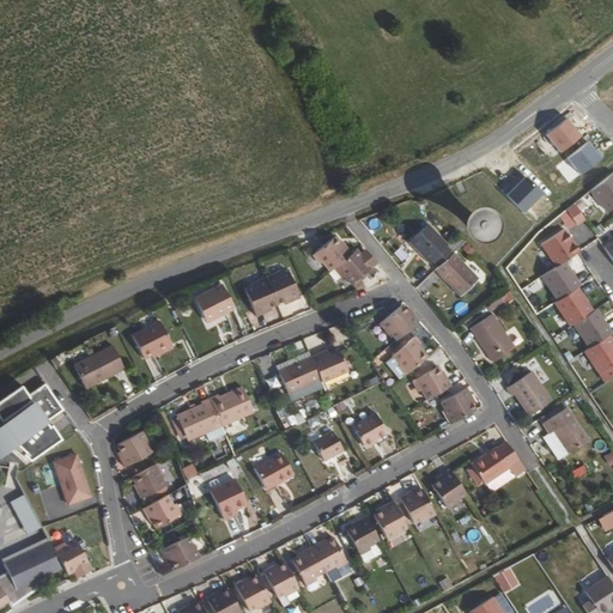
[(612,206),(612,175),(611,174),(589,192),(606,212),(612,206)]
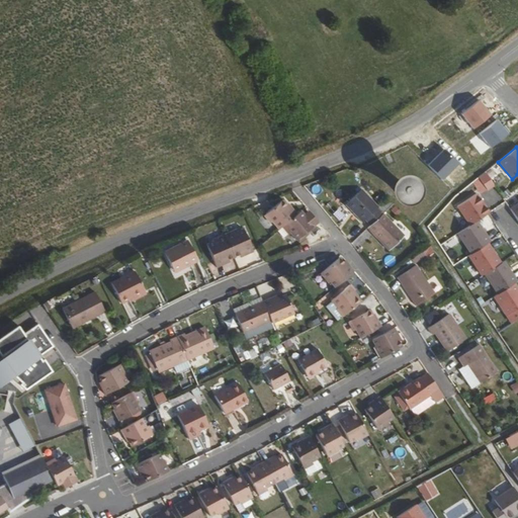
[(486,190),(493,185),(486,174),(478,178),(486,190)]
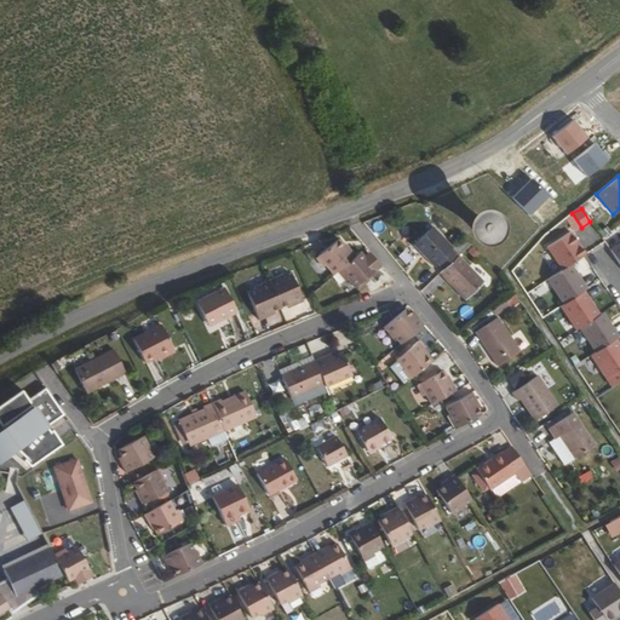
[(478,220),(476,222),(475,223),(474,227),(474,229),(475,231),(477,234),(482,235),(486,235),(488,231),(489,228),(489,225),(487,222),(482,219),(478,220)]
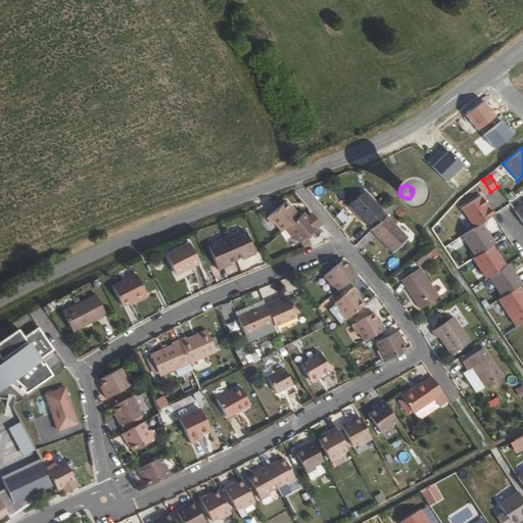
[(387,216),(398,206),(392,201),(383,209),(367,192),(350,207),(367,225),(370,222),(375,228),(387,216)]
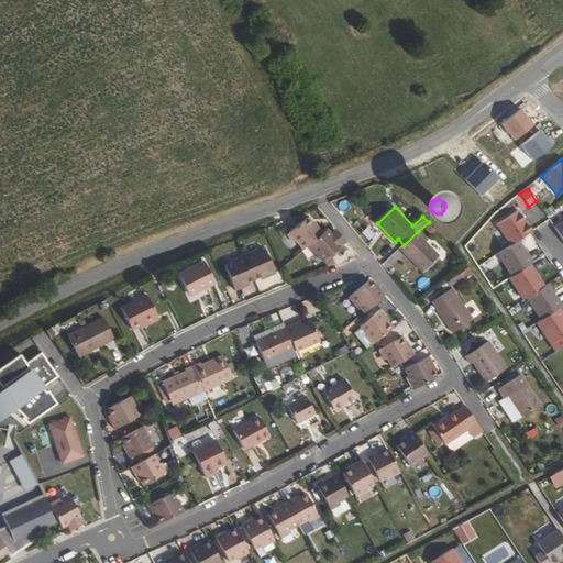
[(517,241),(530,232),(517,211),(496,224),(509,245),(517,241)]
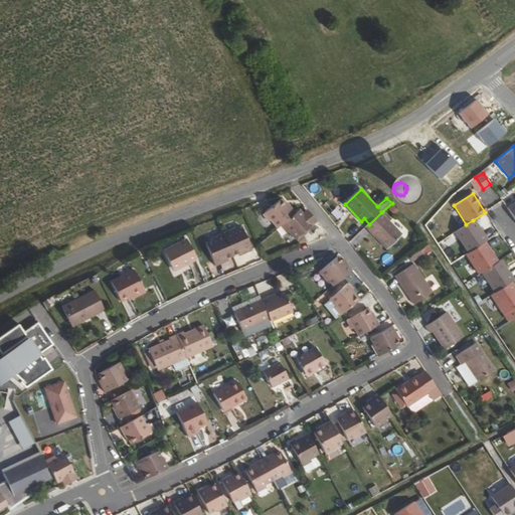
[(270,217),(278,227),(282,224),(296,212),(292,207),(290,207),(282,199),(264,214),(268,218),(270,217)]
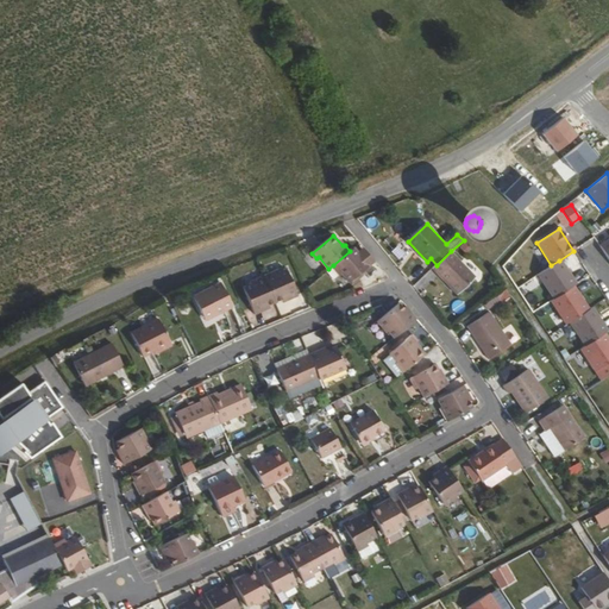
[(608,239),(598,246),(608,262),(608,239)]
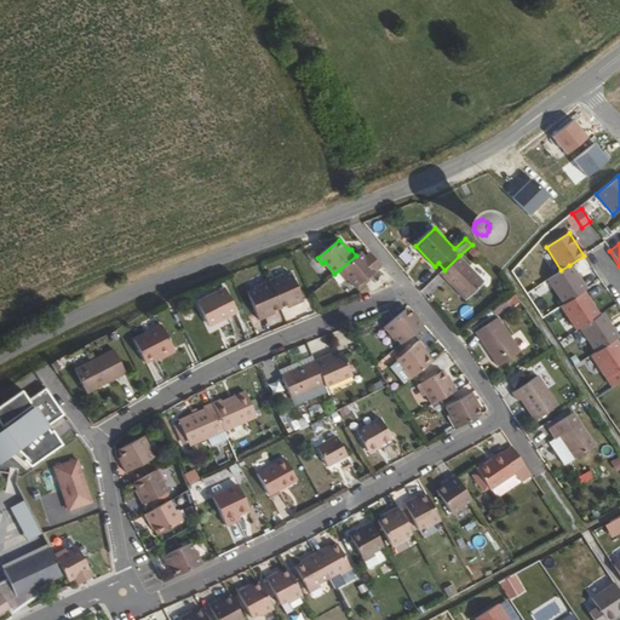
[(400,256),(406,264),(417,256),(411,247),(400,256)]
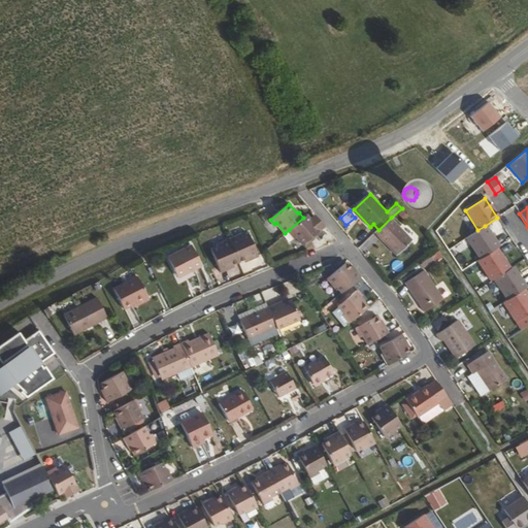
[(311,219),(307,215),(303,218),(289,230),(293,235),(295,234),(303,244),(326,226),(321,220),(316,225),(311,219)]
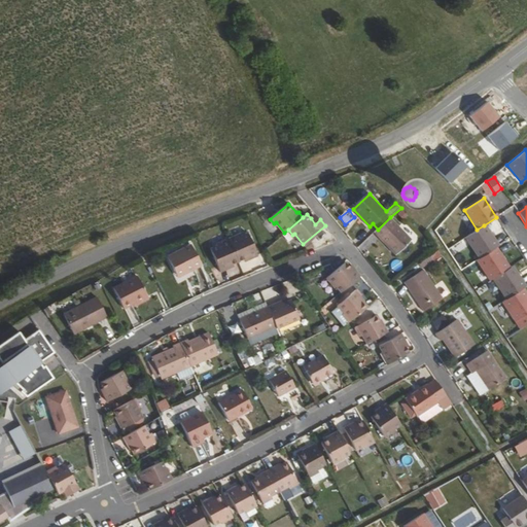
[(320,219),(316,214),(311,218),(315,224),(320,219)]
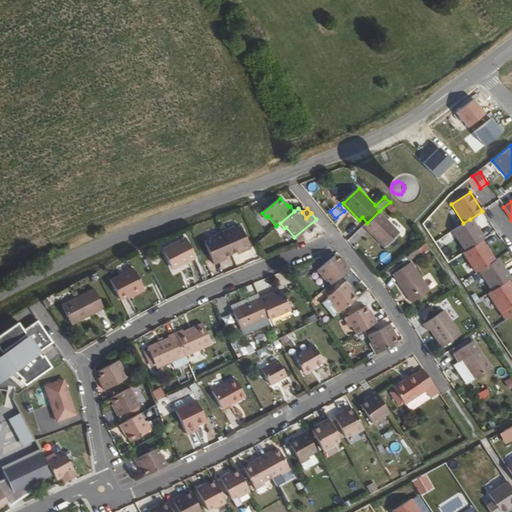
[(400,233),(379,211),(367,223),(364,226),(385,248),(400,233)]
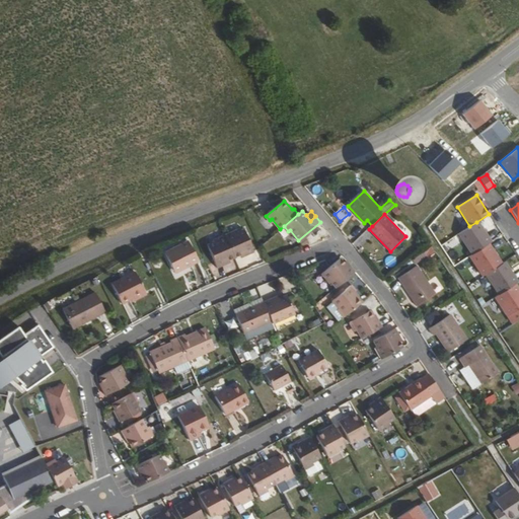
[(457,234),(470,255),(488,243),(490,242),(476,222),(469,226),(457,234)]
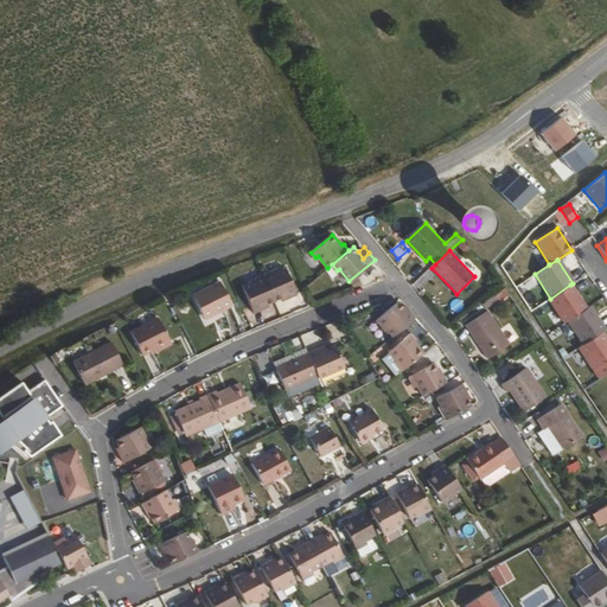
[(278,269),(263,275),(275,301),(282,299),(288,295),(289,299),(299,295),(287,269),(279,272),(278,269)]
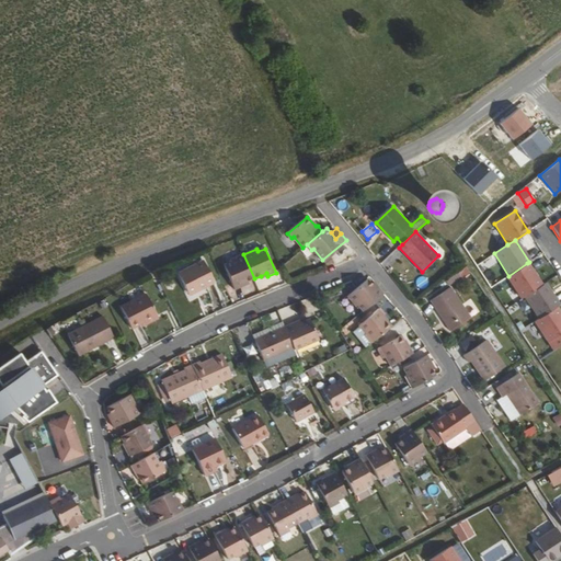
[(542,253),(531,261),(537,268),(548,261),(542,253)]
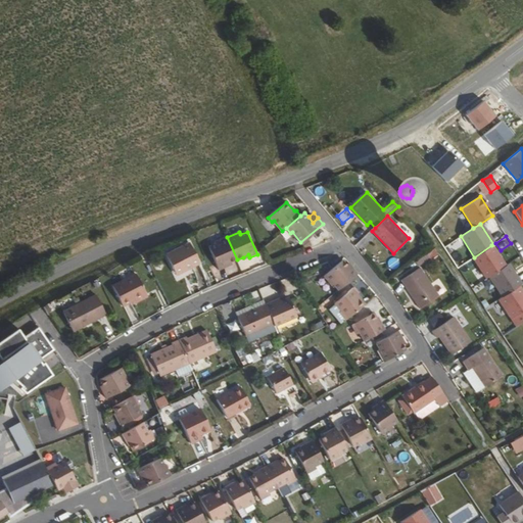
[(237,259),(227,237),(216,242),(217,244),(210,247),(220,270),(226,268),(225,265),(231,262),(237,259)]
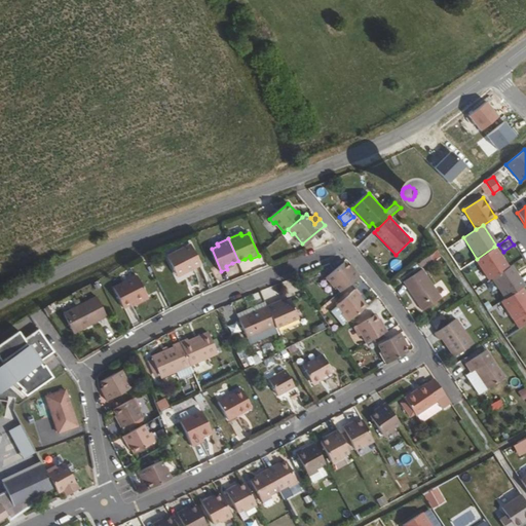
[(167,256),(176,273),(186,268),(187,271),(201,264),(192,243),(167,256)]
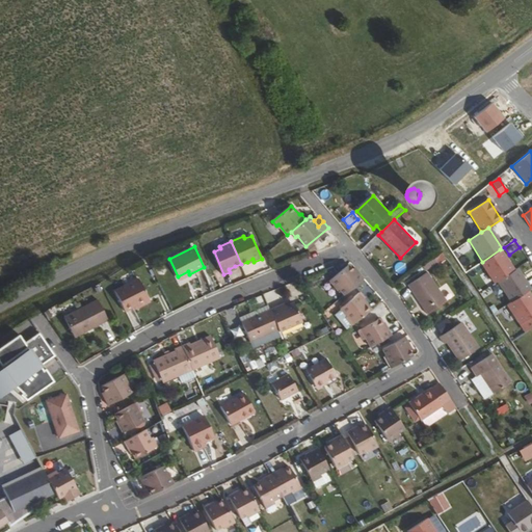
[(480,263),(494,284),(497,282),(513,271),(500,249),(482,262),(480,263)]
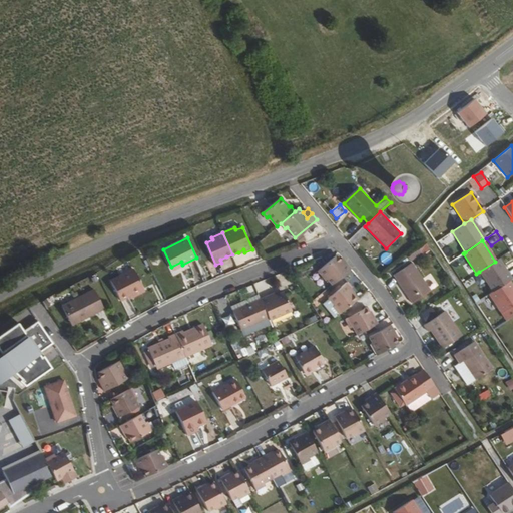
[(426,253),(433,249),(427,242),(422,246),(424,250),(426,253)]
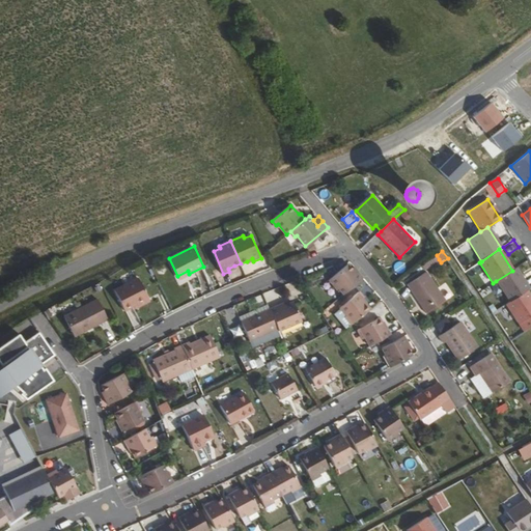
[(425,269),(439,259),(437,255),(423,266),(425,269)]
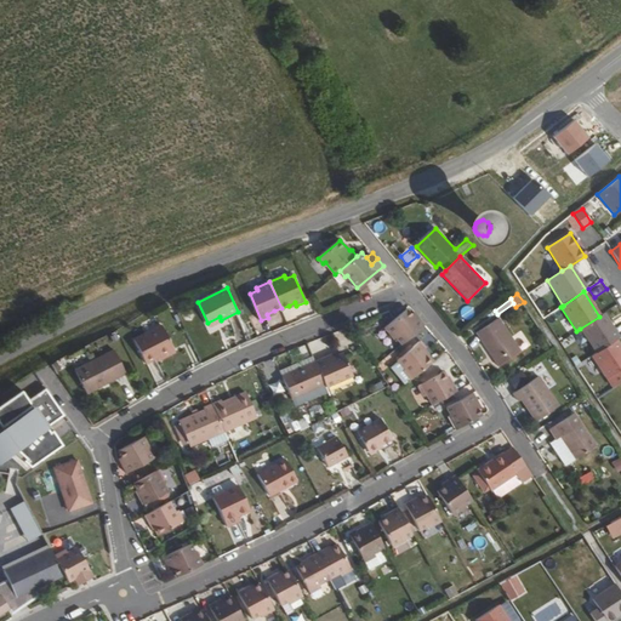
[(403,343),(426,325),(421,318),(417,322),(412,315),(408,309),(386,328),(396,340),(398,337),(403,343)]
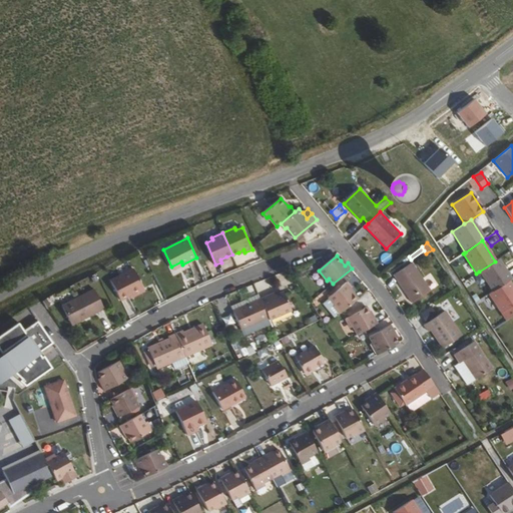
[(492,292),(508,282),(511,280),(497,260),(495,262),(479,272),(492,292)]
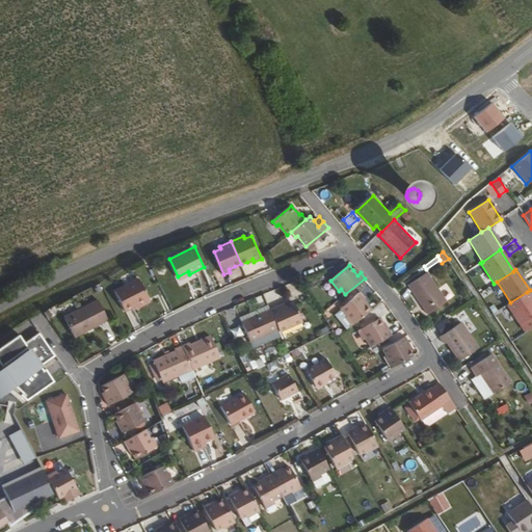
[(447,301),(428,273),(409,285),(428,314),(447,301)]
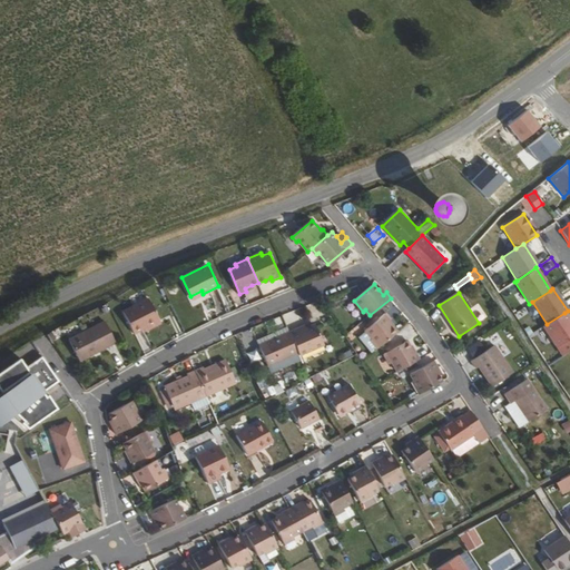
[(217,310),(224,307),(219,294),(213,296),(217,310)]
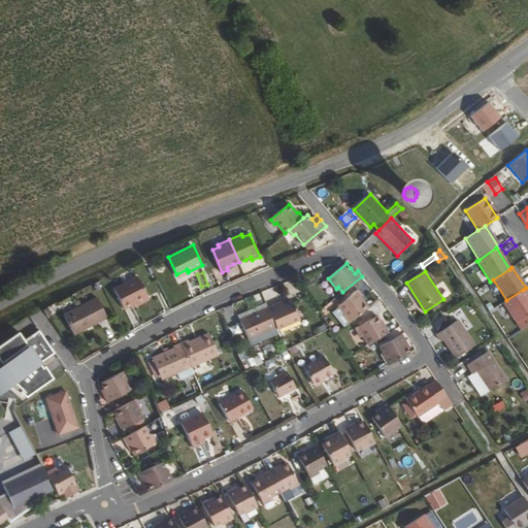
[(132,304),(147,297),(137,276),(113,289),(124,308),(132,304)]
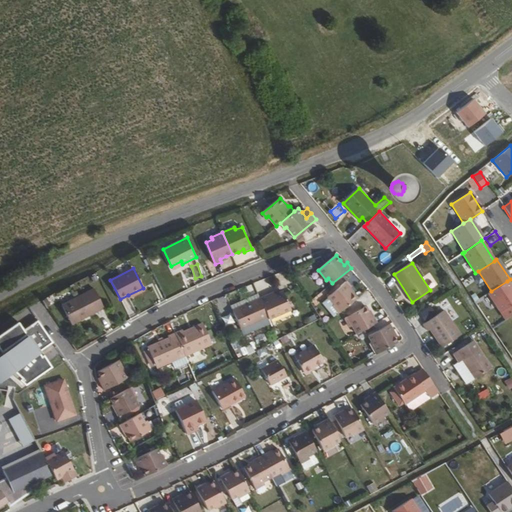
[(491,291),(488,294),(500,312),(511,304),(511,288),(507,281),(491,291)]
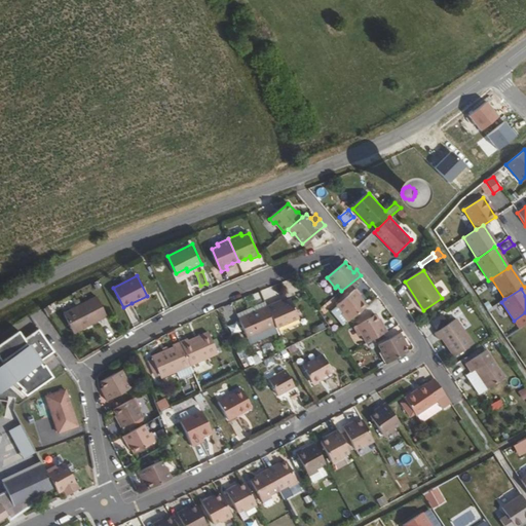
[(347,323),(367,307),(360,297),(361,296),(355,290),(337,305),(345,315),(344,316),(347,323)]
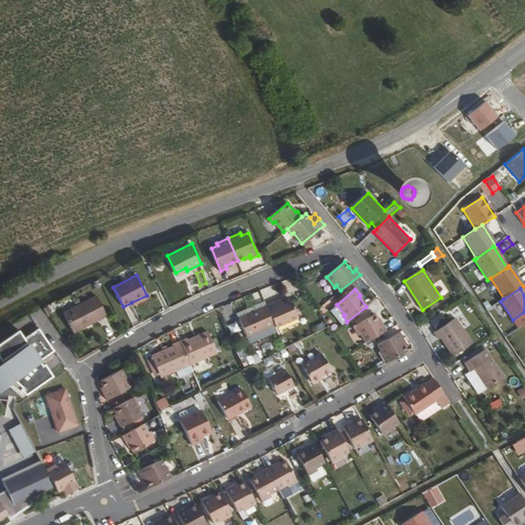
[(73,332),(106,315),(95,295),(63,313),(73,332)]
